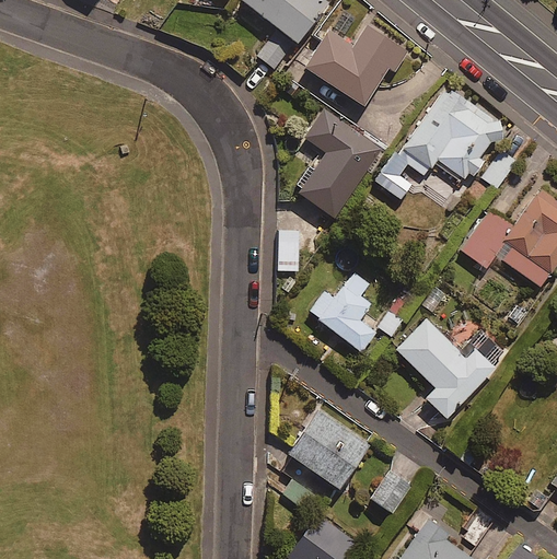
[(326,2),(323,0),(243,0),(294,41),(326,2)]
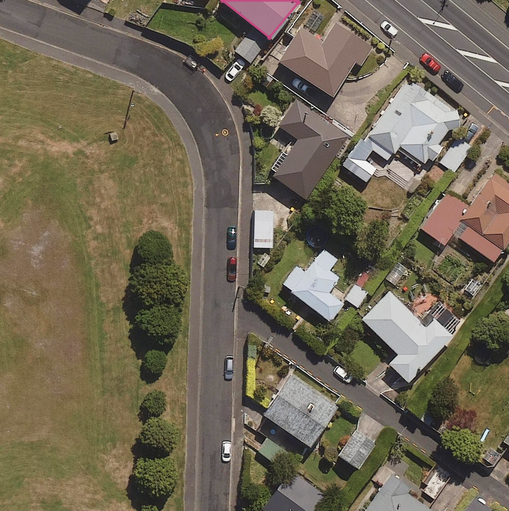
[(373,48),(335,22),(322,41),(299,26),(277,59),(331,96),(354,62),(361,66),(373,48)]
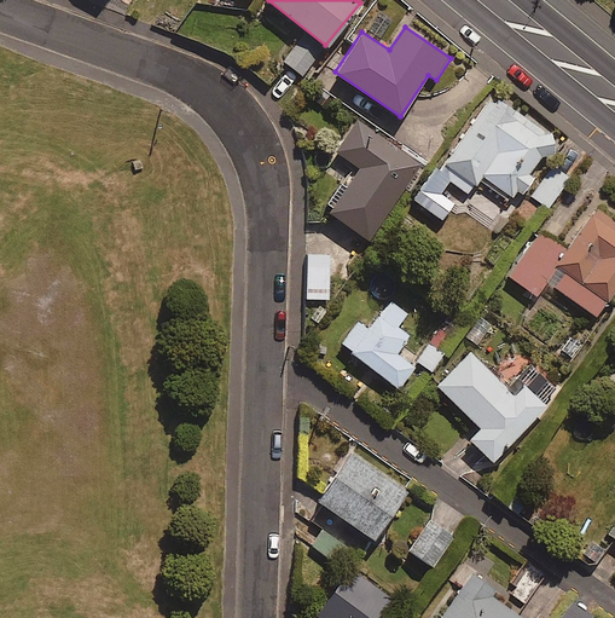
[(324,53),(306,36),(285,59),(303,76),(324,53)]
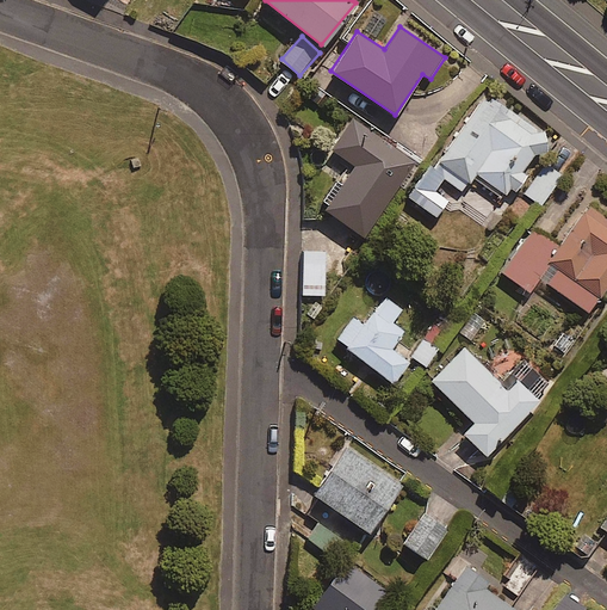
[(439,161),(469,183),(474,176),(505,197),(546,137),(485,94),(439,161)]
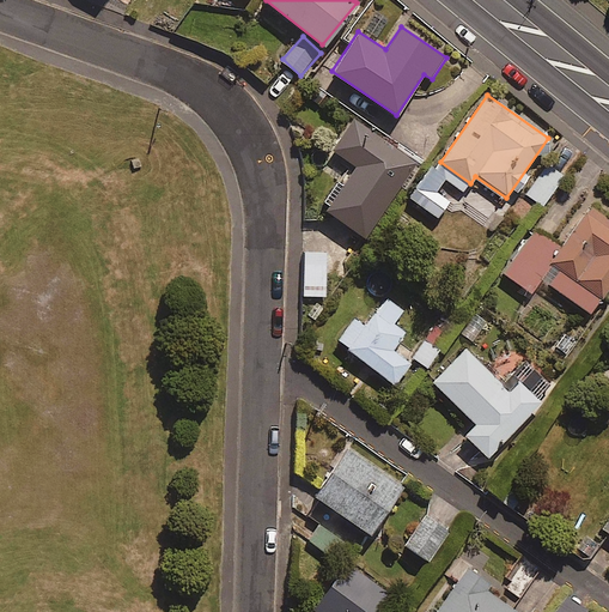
[(419,163),(355,117),(333,149),(357,167),(326,210),(365,238),(419,163)]
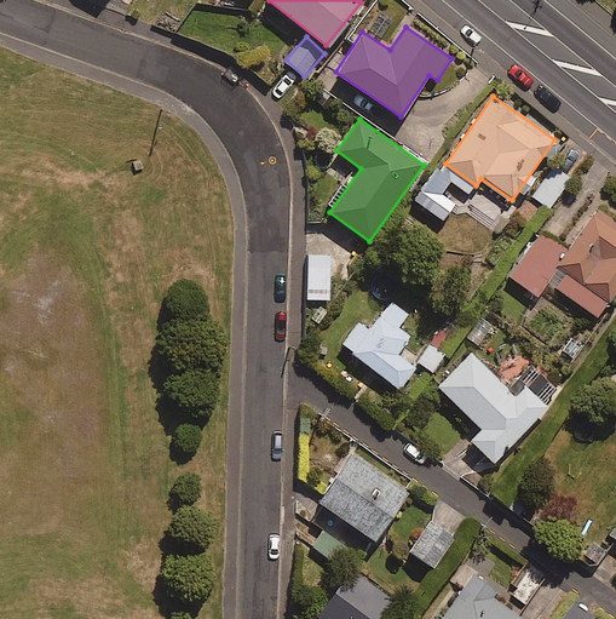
[(476,185),(445,164),(441,171),(436,167),(414,199),(443,219),(455,202),(441,193),(450,179),(470,194),(476,185)]
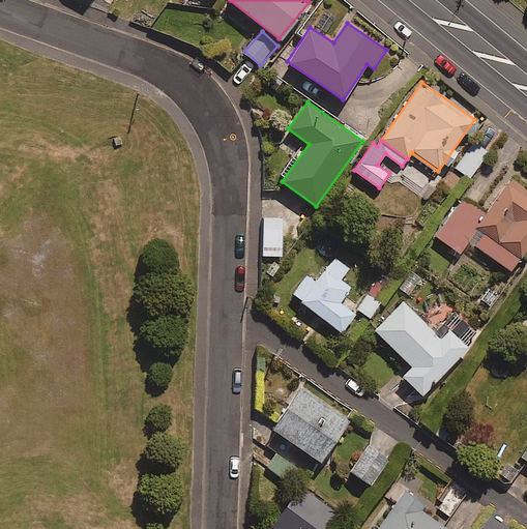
[(488,151),(472,143),(458,170),(473,178),(488,151)]
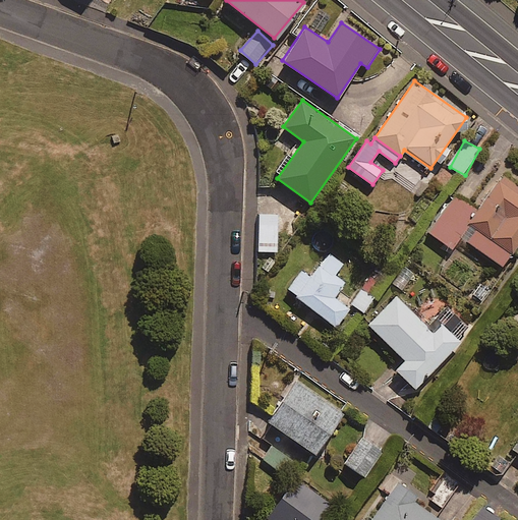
[(517,184),(501,173),(475,209),(456,194),(429,233),(452,248),(460,236),(502,266),(517,243),(517,184)]
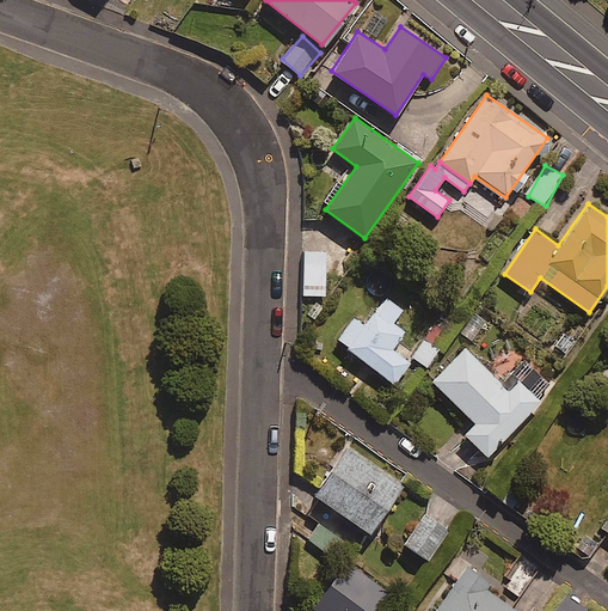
[(327,252),(305,252),(304,295),(326,295),(327,252)]
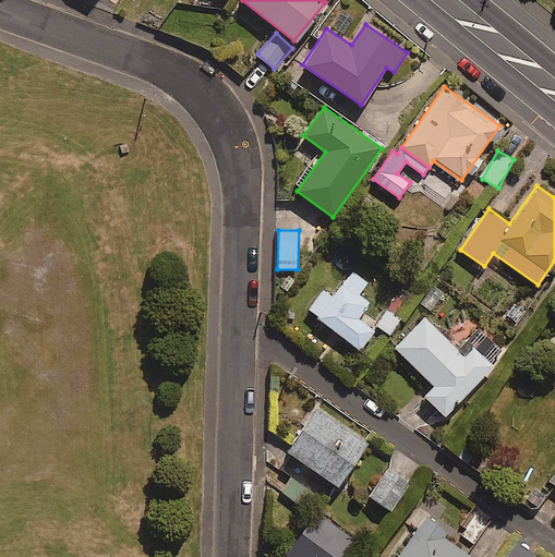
[(369,283),(353,271),(335,294),(326,287),(309,310),(359,350),(374,330),(358,317),(370,302),(359,294),(369,283)]
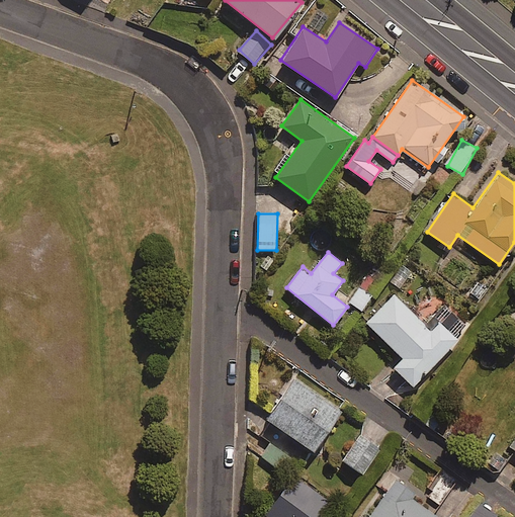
[(416,274),(405,266),(393,282),(404,290),(416,274)]
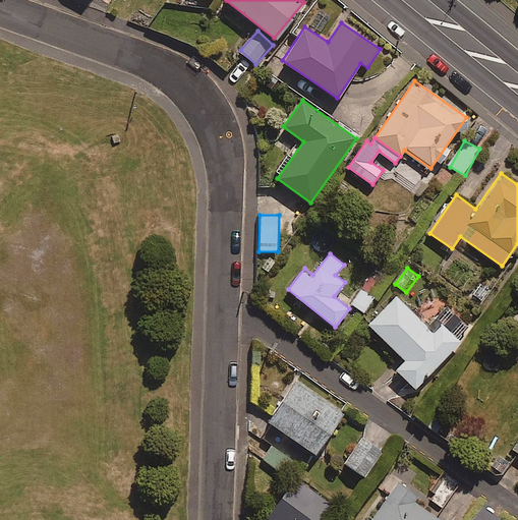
[(373,297),(362,290),(352,305),(364,312),(373,297)]
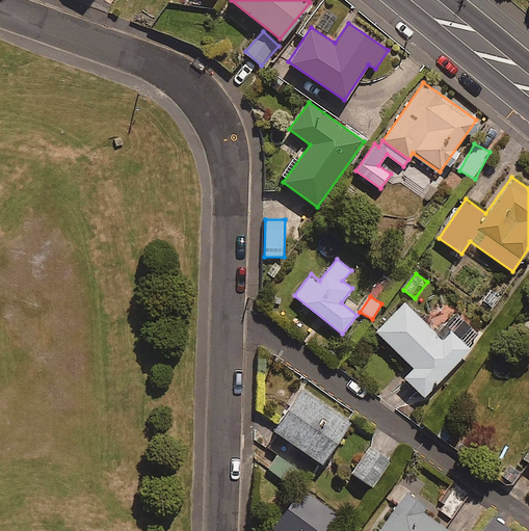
[(442,339),(404,301),(375,330),(414,367),(403,377),(423,396),(481,337),(463,318),(442,339)]
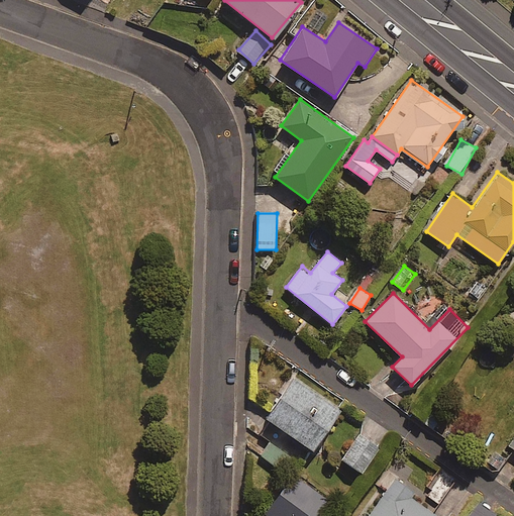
[(340,409),(294,377),(259,426),(265,431),(272,422),(311,450),(340,409)]
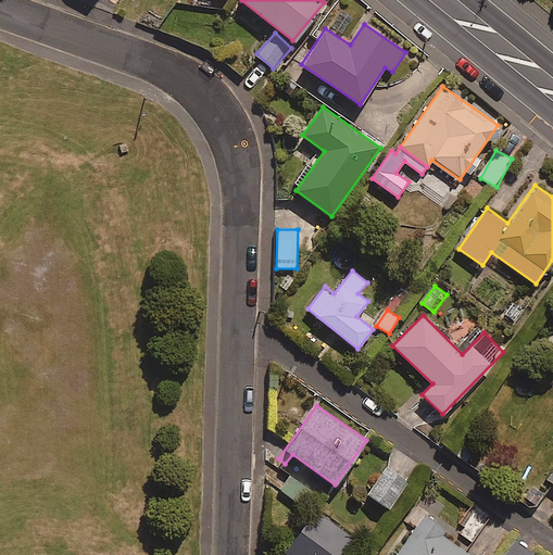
[(419,466),(400,451),(368,494),(388,508),(419,466)]
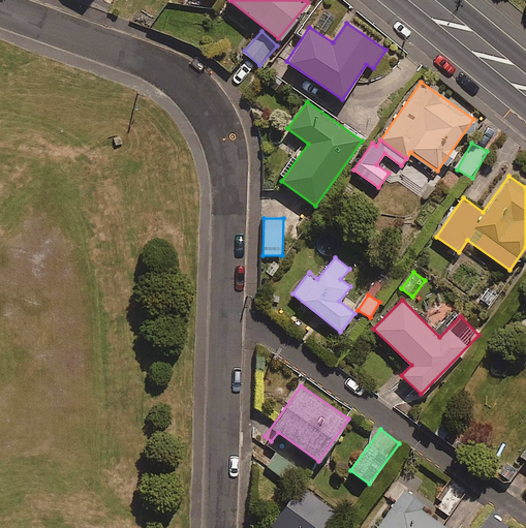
[(299,470),(276,456),(269,468),(291,483),(299,470)]
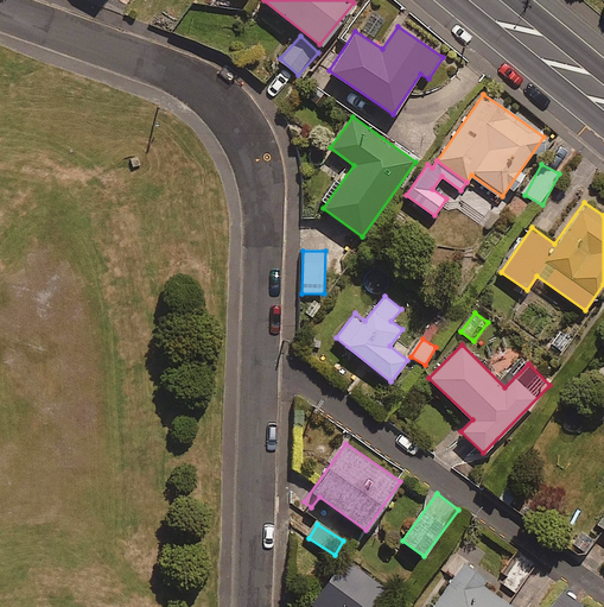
[(517,550),(503,569),(516,579),(508,590),(516,595),(538,564),(517,550)]
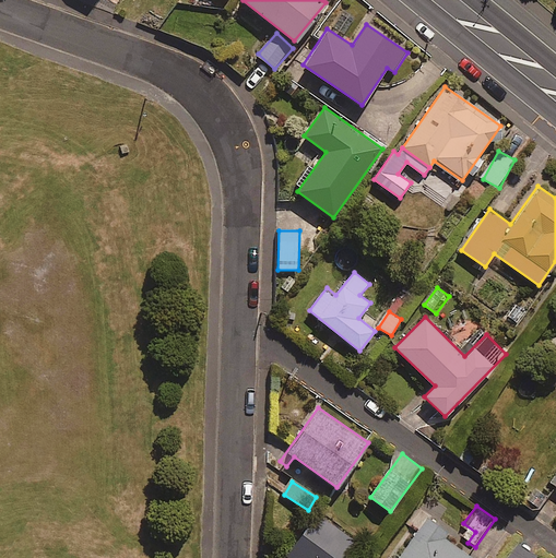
[(346,557),(358,543),(317,512),(285,554),(290,557),(346,557)]
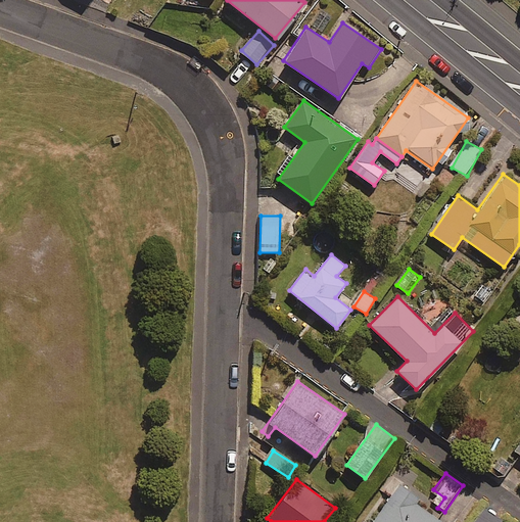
[(418,497),(397,483),(370,521),(441,521),(415,503),(418,497)]
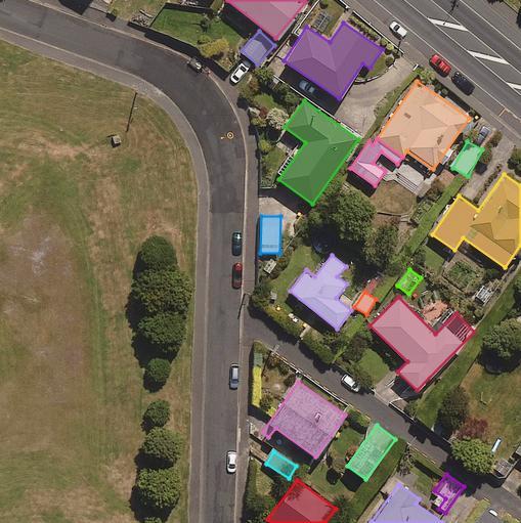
[(504,522),(488,509),(475,522),(504,522)]
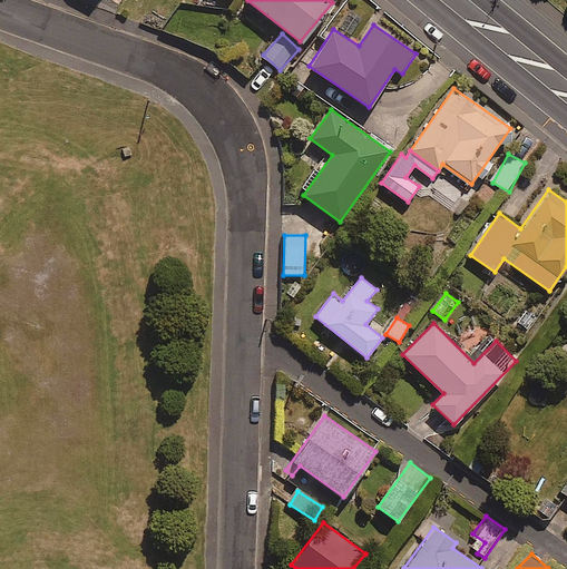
All buildings are outlined.
